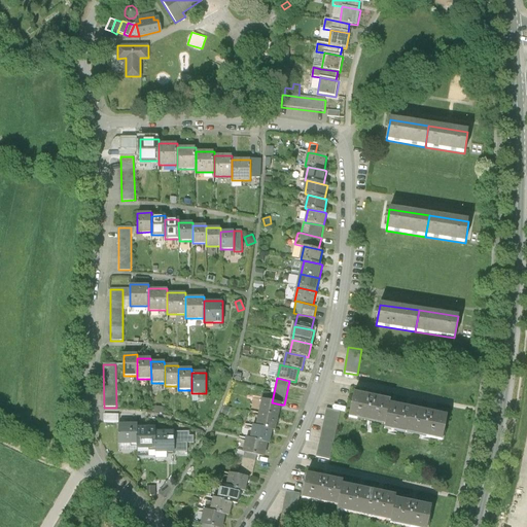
[(390,406),(391,401),(354,394),(349,418),(386,425),(390,406)]
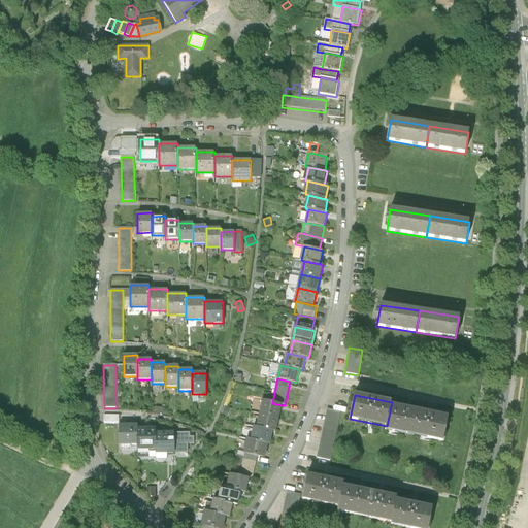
[(263,401),(260,415),(279,419),(282,405),(272,403),(263,401)]
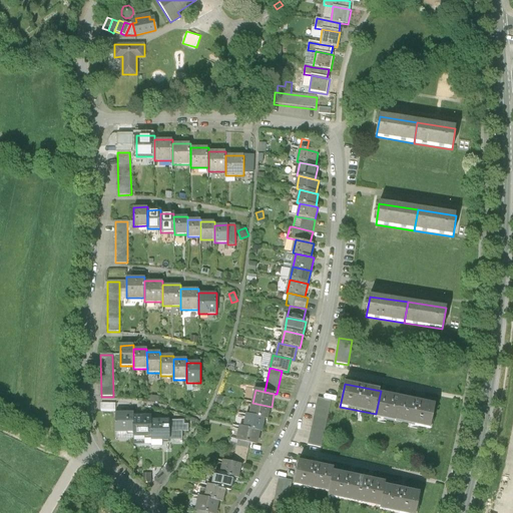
[(224,398),(218,395),(215,402),(221,405),(224,398)]
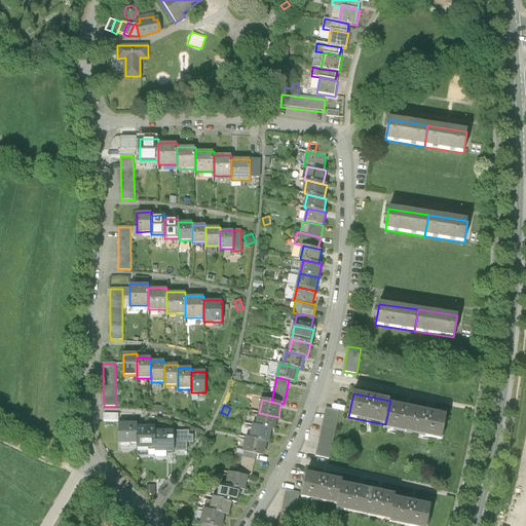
[(384,428),(413,435),(418,411),(389,405),(385,424),(384,428)]
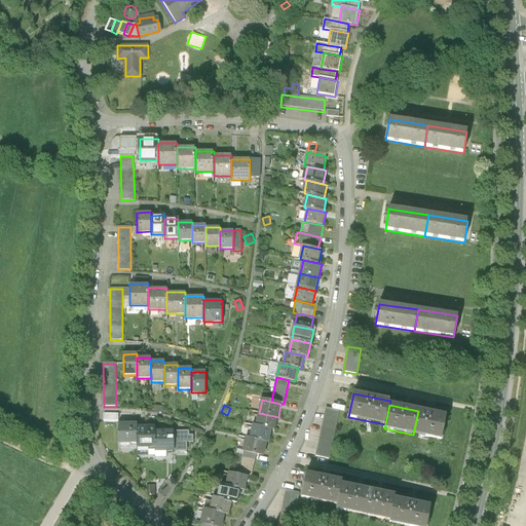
[(326,409),(316,456),(329,458),(338,411),(326,409)]
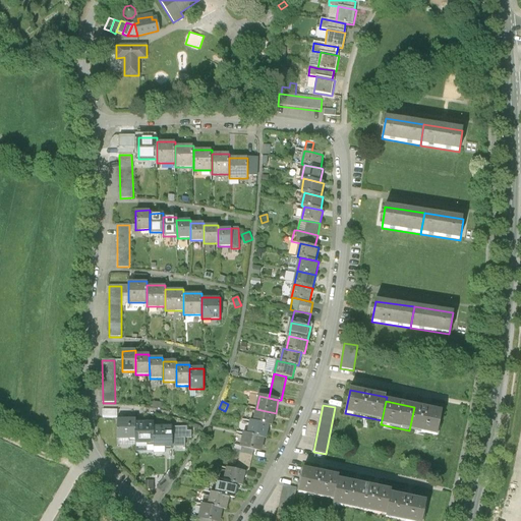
[(442,413),(414,407),(409,430),(437,437),(442,413)]
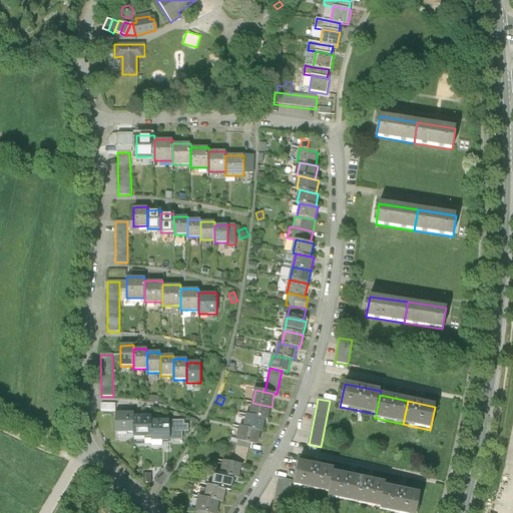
[(116,411),(115,402),(99,403),(100,412),(116,411)]
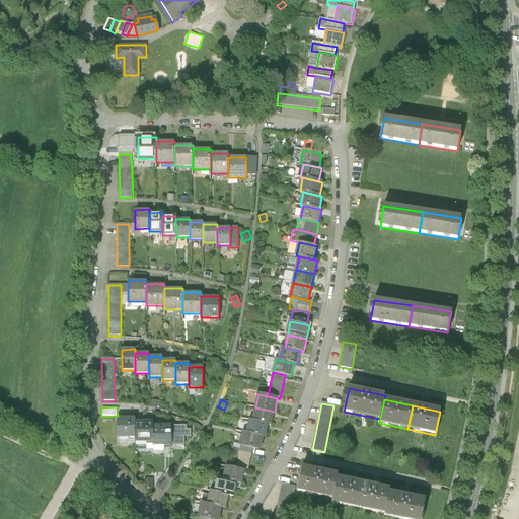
[(272,425),(275,412),(255,408),(252,421),(269,424),(272,425)]
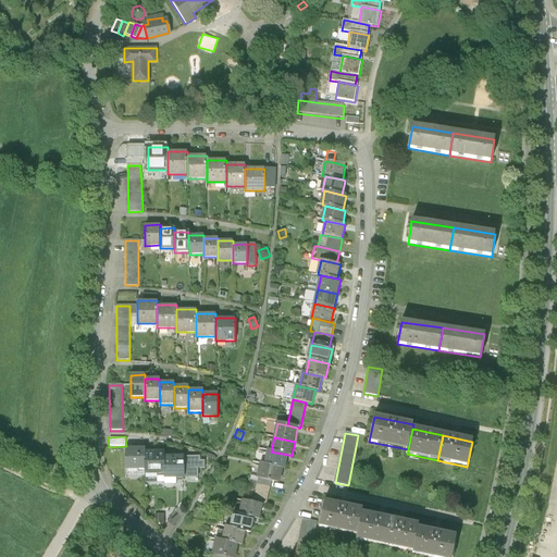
[(125,469),(145,469),(145,452),(145,448),(125,448),(125,469)]
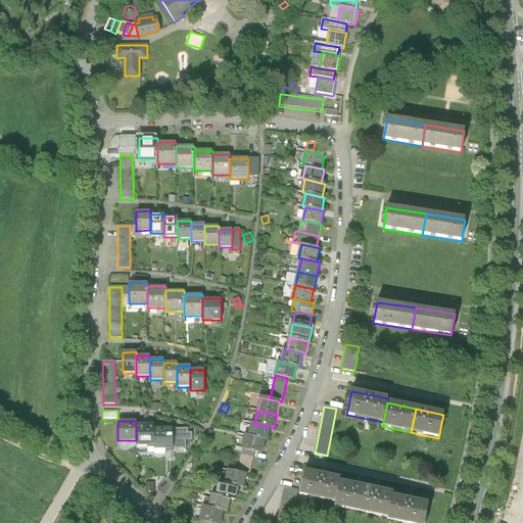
[(268,440),(271,427),(254,424),(252,423),(249,436),(265,439),(268,440)]
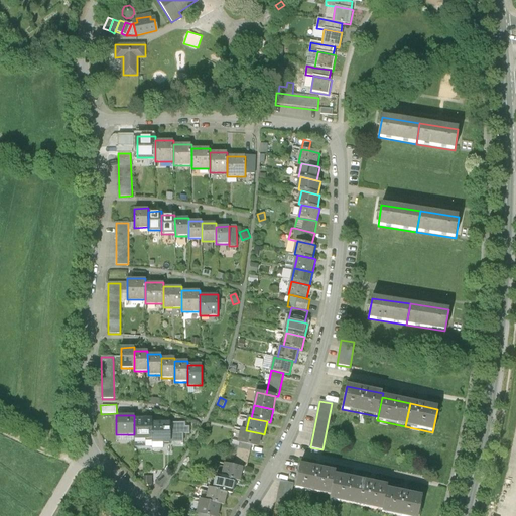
[(134,438),(152,438),(152,423),(152,418),(134,418),(134,434),(134,438)]
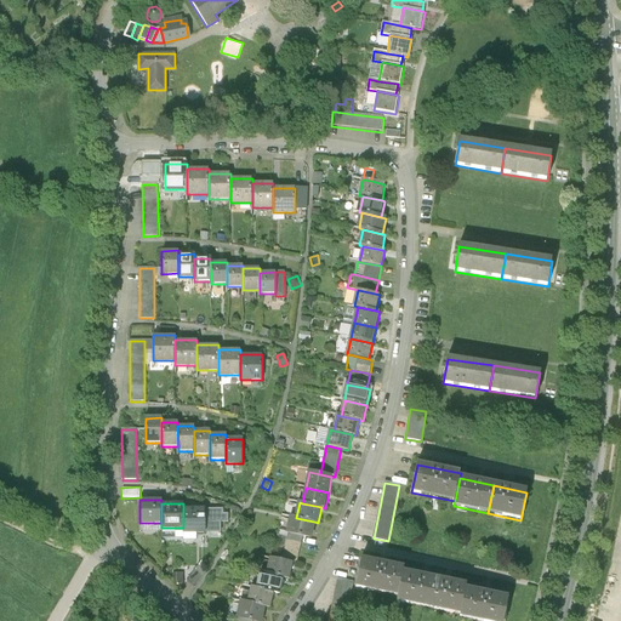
[(204,508),(183,510),(183,528),(183,533),(204,531),(204,508)]
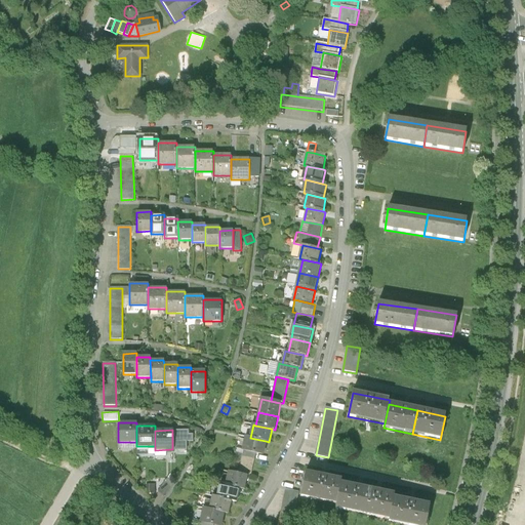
[(263,455),(266,441),(250,438),(247,437),(244,451),(256,454),(263,455)]
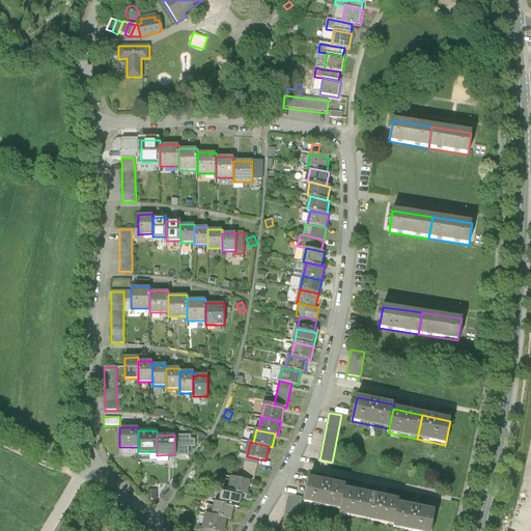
[(250,482),(254,482),(259,459),(247,456),(242,480),(250,482)]
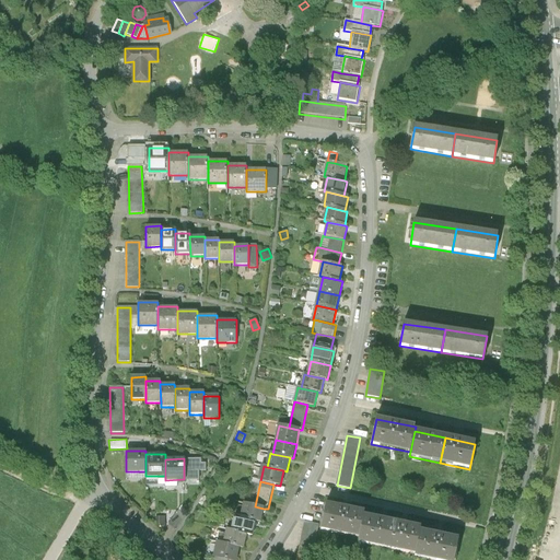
[(244,504),(242,518),(256,522),(260,523),(264,509),(255,506),(244,504)]
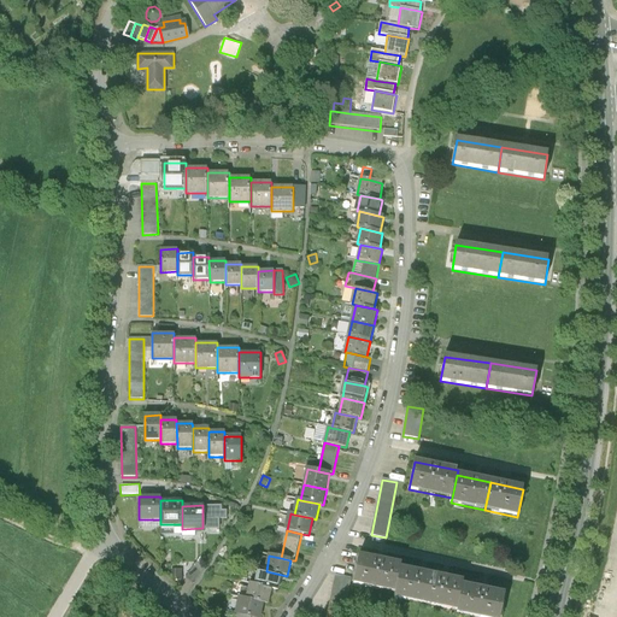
[(354,585),(395,593),(400,570),(401,564),(359,557),(354,585)]
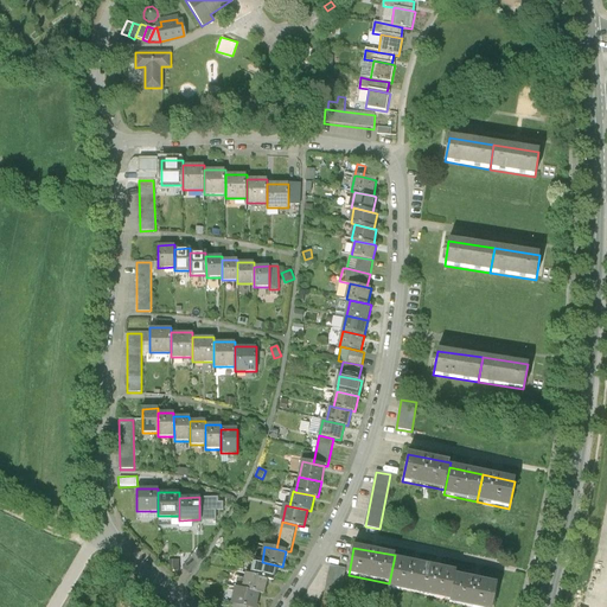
[(256,561),(253,576),(268,580),(274,581),(278,566),(262,562),(256,561)]
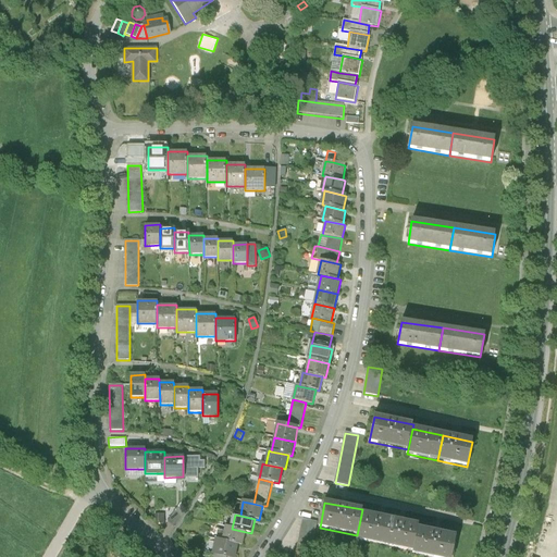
[(356,540),(384,545),(390,520),(361,515),(357,535),(356,540)]
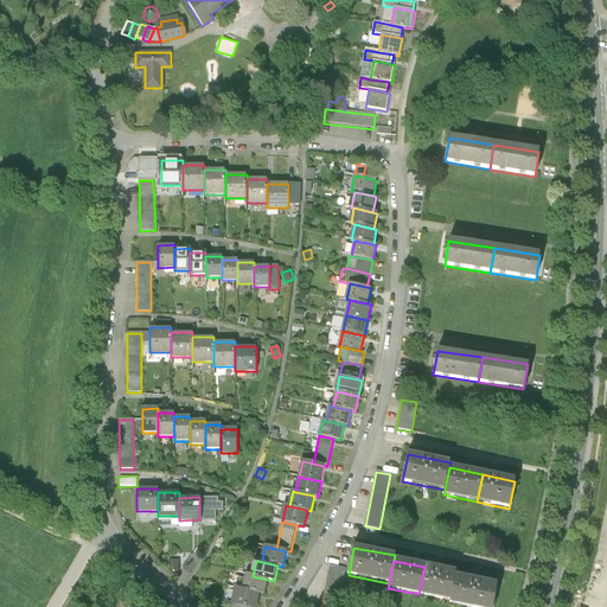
[(338,606),(345,568),(330,566),(321,606),(338,606)]
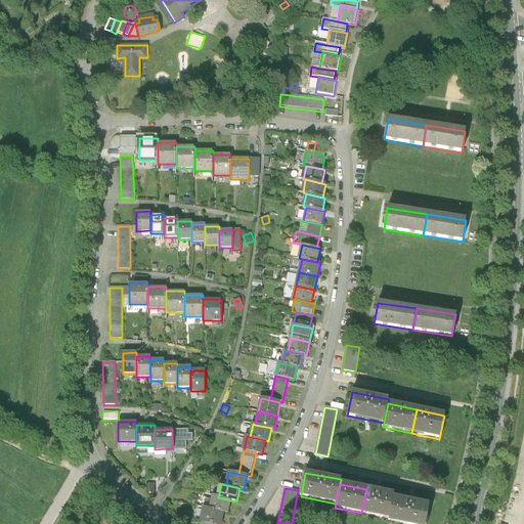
[(393,494),(366,489),(361,513),(388,518),(392,497),(393,494)]
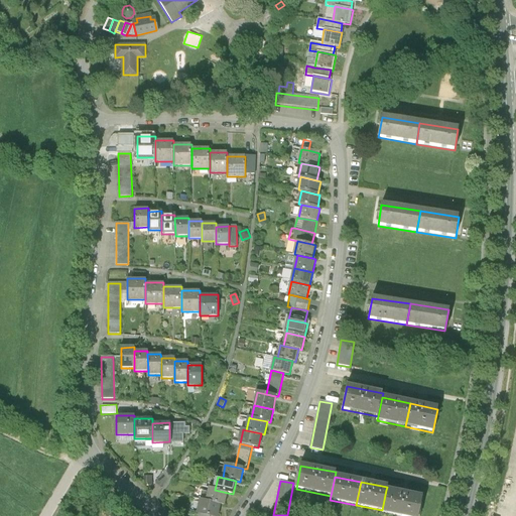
[(210,489),(207,502),(221,505),(225,506),(228,493),(215,490),(210,489)]
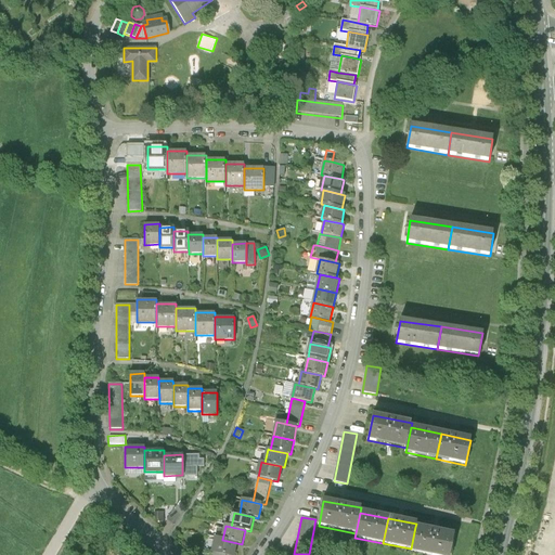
[(449,554),(453,534),(415,527),(411,549),(411,552),(427,554),(449,554)]
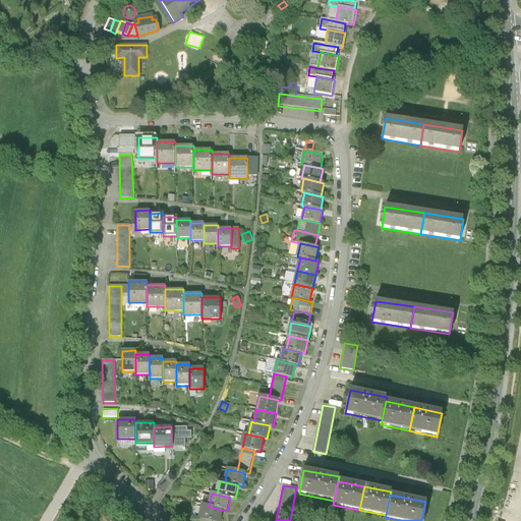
[(220,520),(223,510),(209,507),(204,505),(200,519),(211,520),(220,520)]
